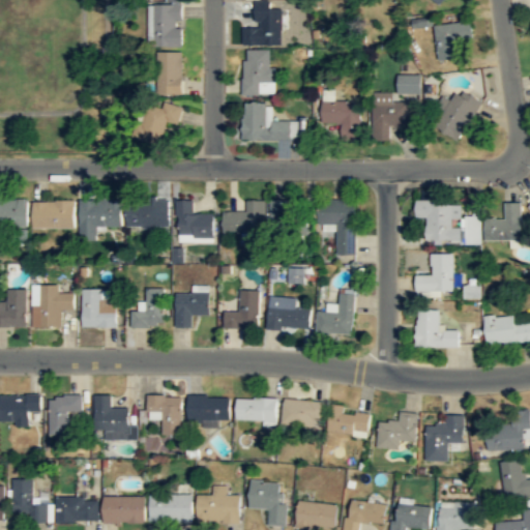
[(148,0),(148,46),(181,46),(181,0),(148,0)]
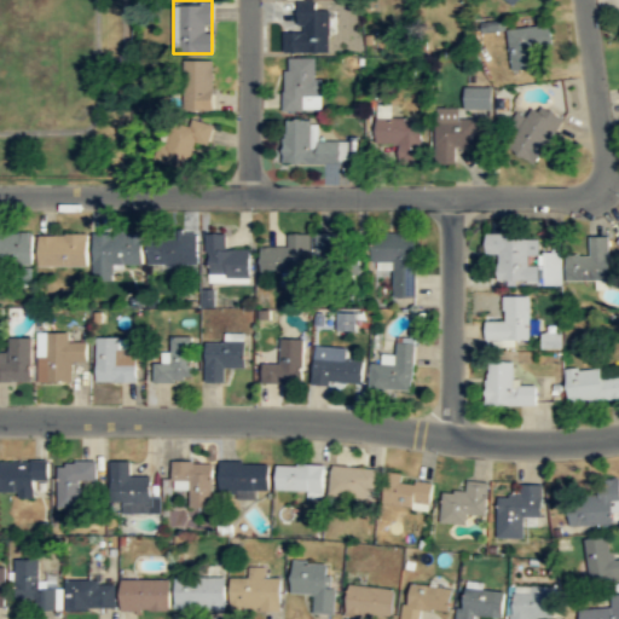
[(282,51),(328,50),(328,9),(317,9),(317,0),(298,0),(298,30),(282,30),(282,51)]
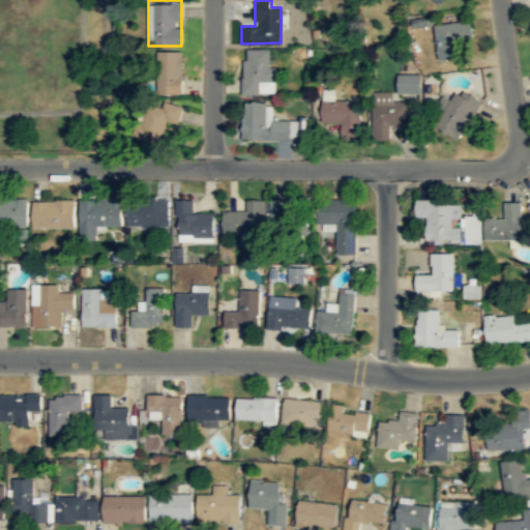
[(433,25),(432,17),(413,19),(413,27),(433,25)]
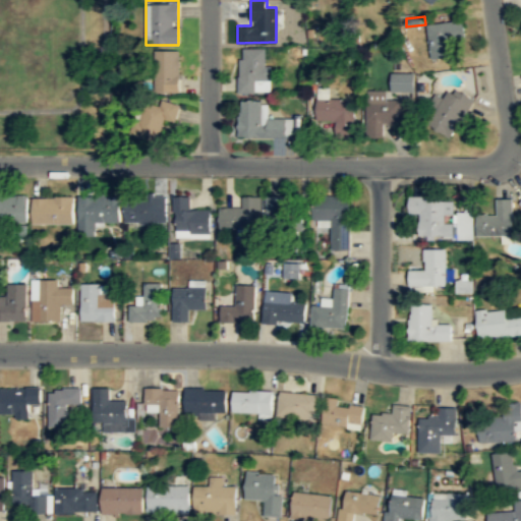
[(465,38),(463,20),(427,24),(431,60),(452,57),(450,40),(465,38)]
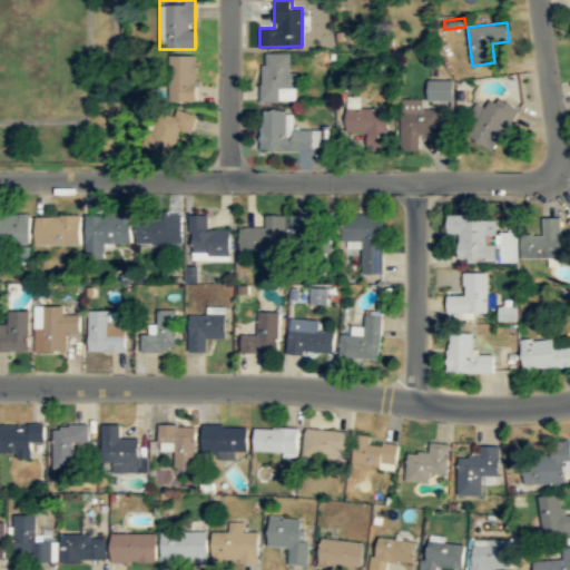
[(194,53),(168,53),(168,101),(194,101),(194,53)]
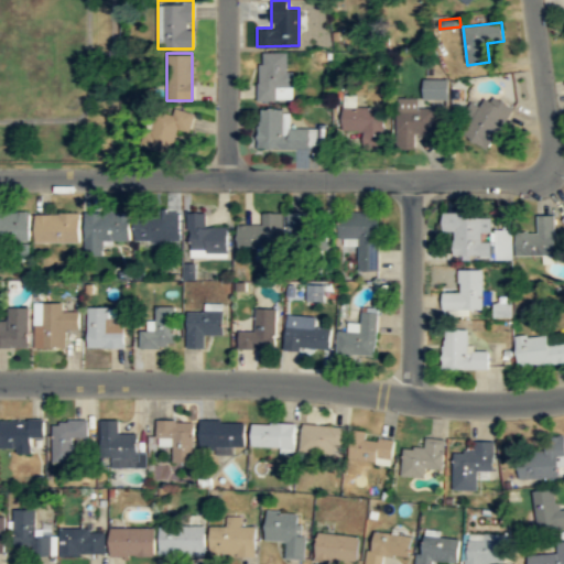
[(291,53),(258,53),(258,100),(291,100),(291,53)]
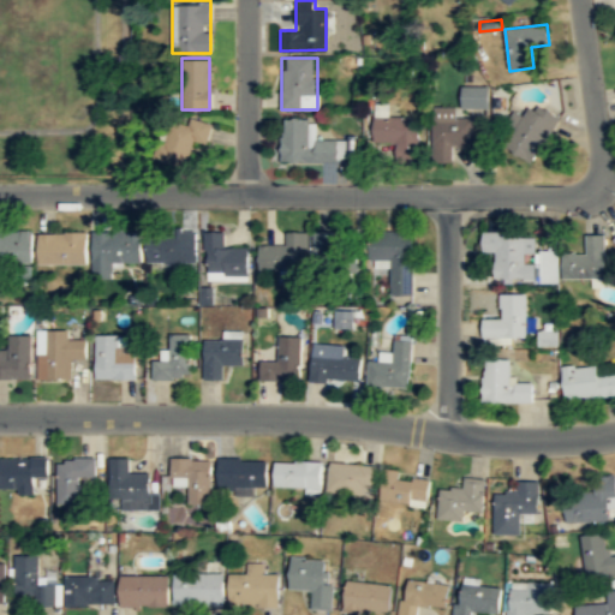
[(488,89),(463,88),(463,106),(488,106),(488,89)]
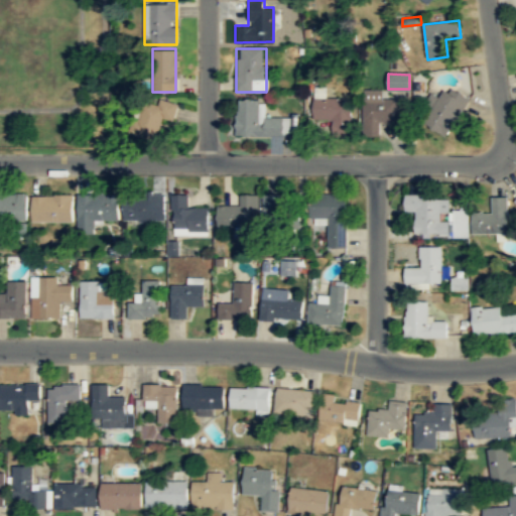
[(423,121),(445,136),(470,100),(446,85),(423,121)]
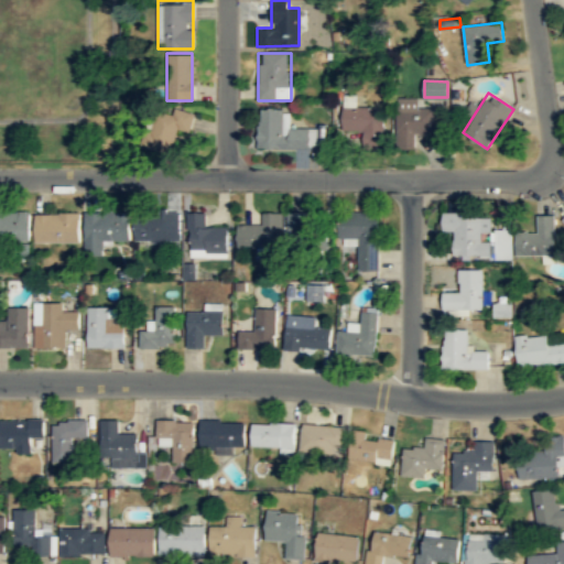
[(419,97),(397,97),(397,143),(414,143),(414,134),(435,134),(435,108),(419,108),(419,97)]
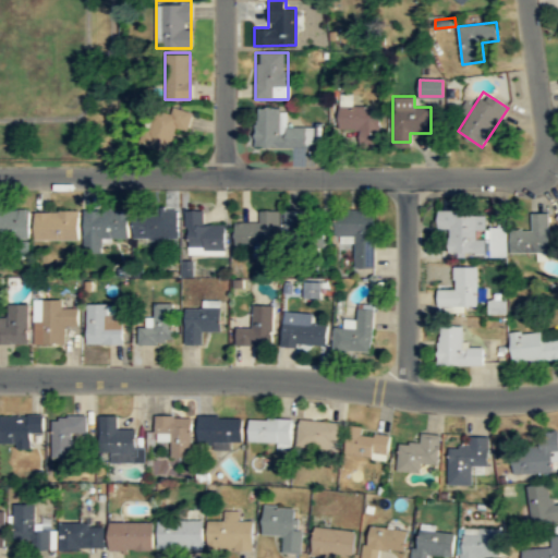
[(150,105),(141,144),(170,152),(176,128),(187,131),(192,114),(150,105)]
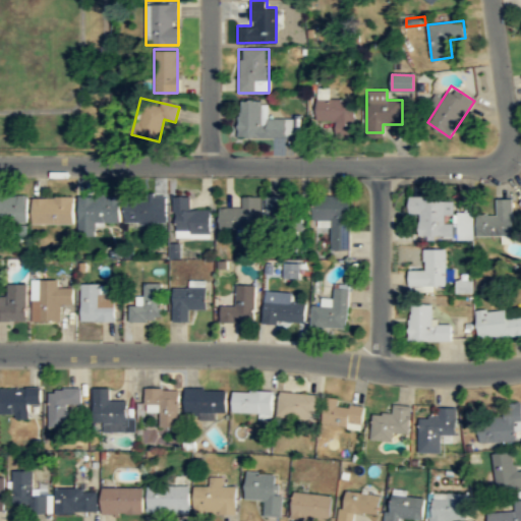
[(354,99),(315,98),(315,120),(336,121),(336,136),(354,136),(354,99)]
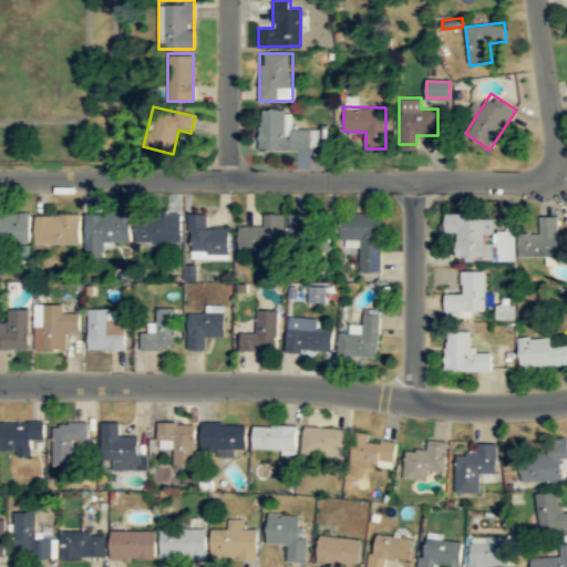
[(319,150),(319,130),(288,130),(288,111),(260,110),(259,148),(319,150)]
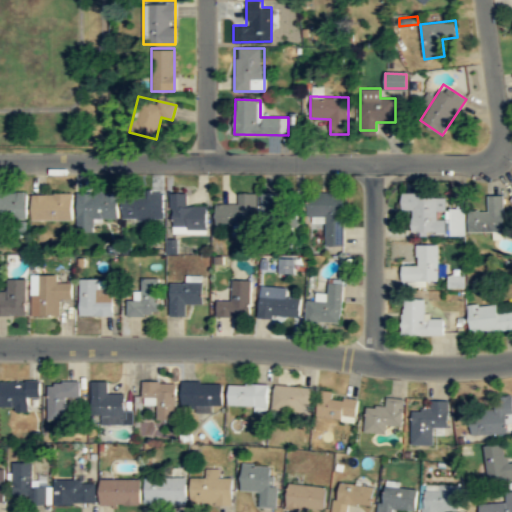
[(0,216),(26,216),(26,192),(0,192),(0,216)]
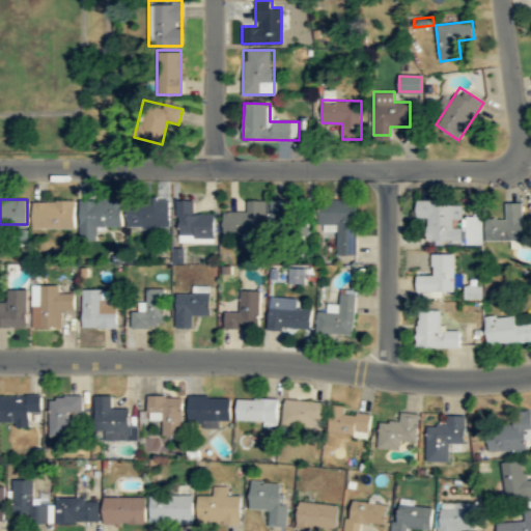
[(127,226),(169,226),(169,199),(127,199),(127,226)]
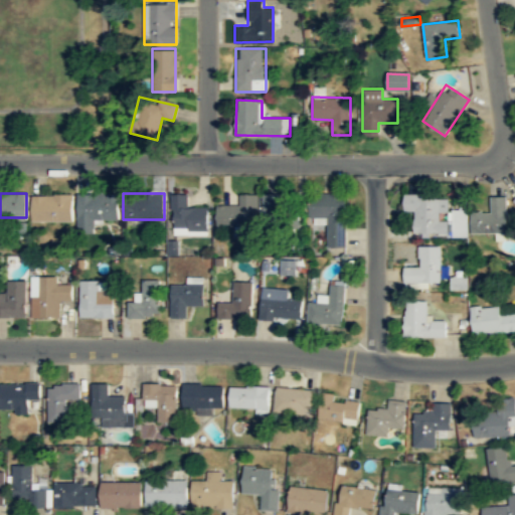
[(207,205),(188,205),(188,193),(171,193),(171,232),(207,232),(207,205)]
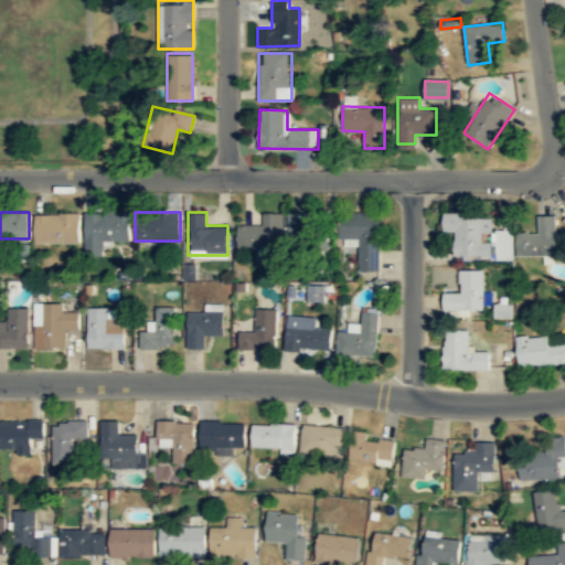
[(380,212),(339,212),(339,243),(359,243),(358,270),(379,270),(380,212)]
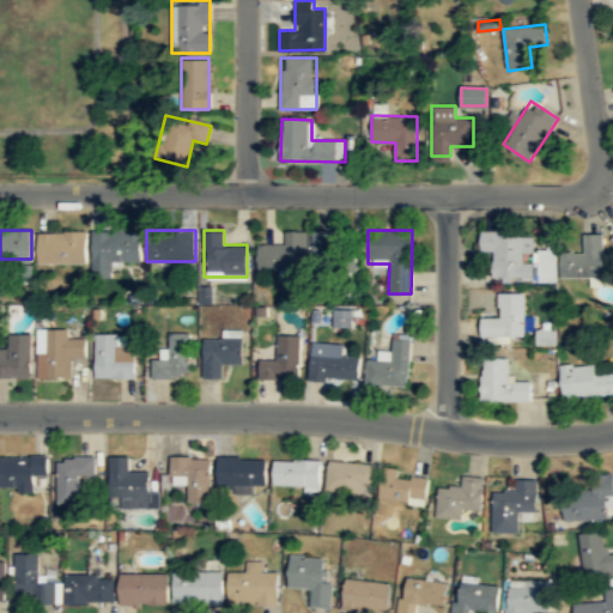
[(92,262),(141,262),(141,231),(92,231),(92,262)]
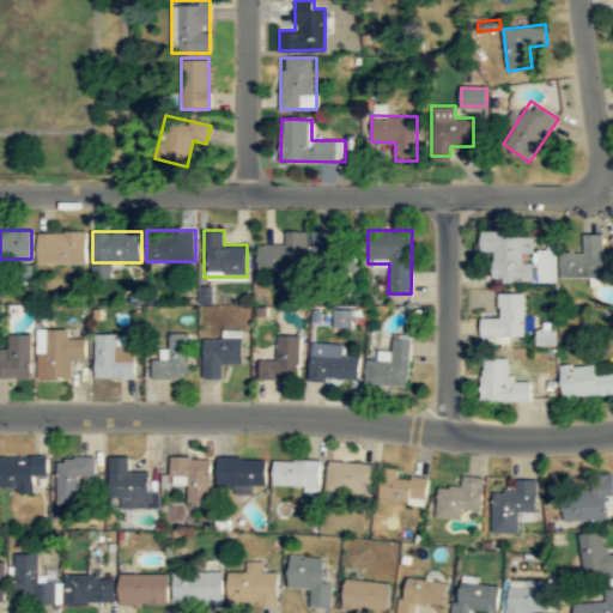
[(258,243),(258,269),(305,269),(305,231),(284,231),(284,243),(258,243)]
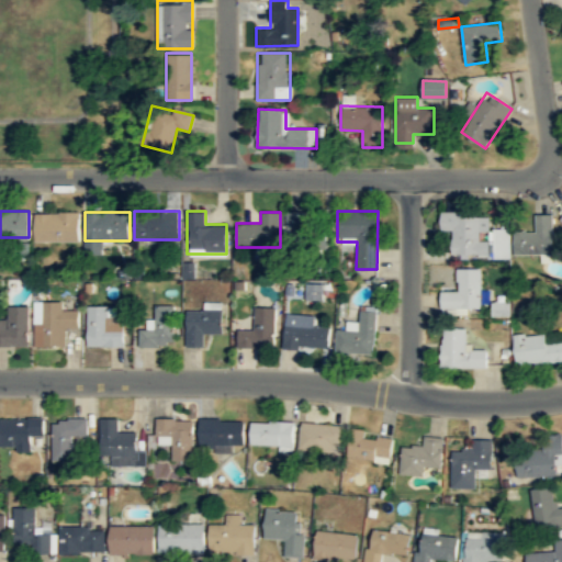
[(288,249),(326,249),(327,212),(288,212),(288,249)]
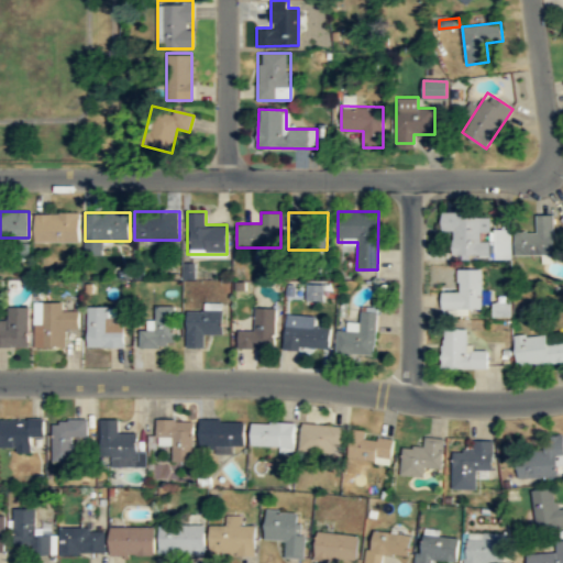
[(79,241),(79,213),(34,213),(34,241),(79,241)]
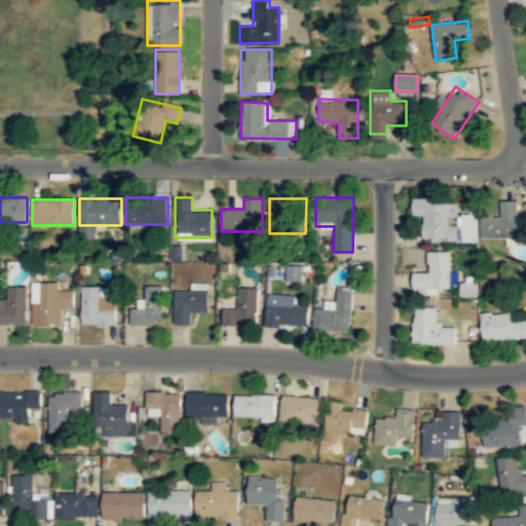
[(423,241),(475,241),(475,216),(458,216),(457,200),(412,200),(413,216),(422,216),(423,241)]
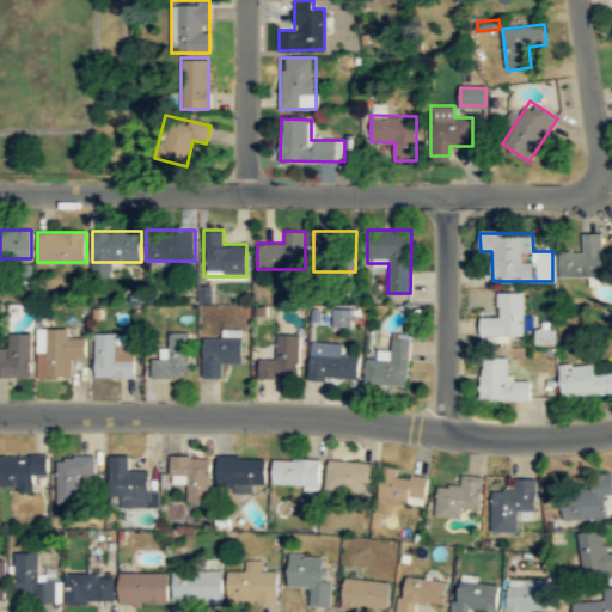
[(560,254),(560,277),(601,277),(601,233),(582,233),(582,254),(560,254)]
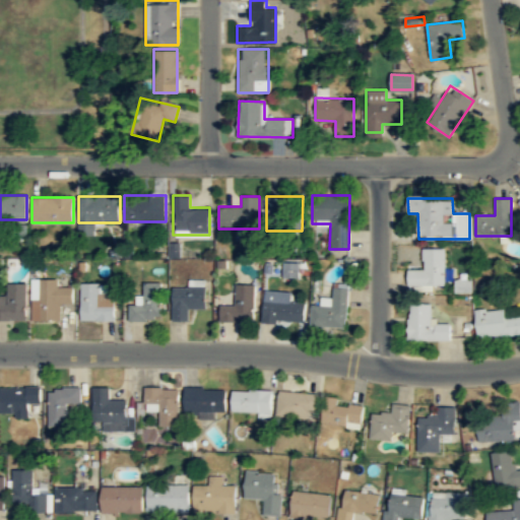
[(444,249),(421,249),(421,270),(407,270),(407,285),(444,285),(444,249)]
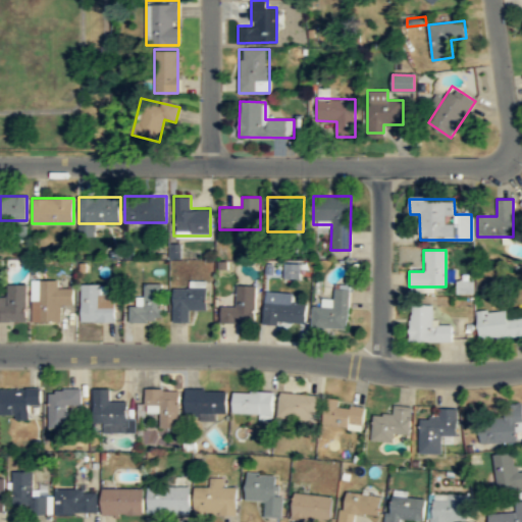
[(300,278),(301,263),(284,263),(284,278),(300,278)]
